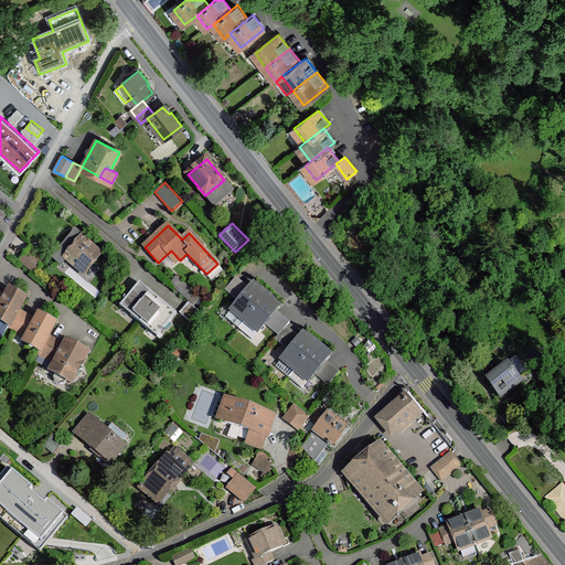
[(82,238),(65,257),(85,273),(100,255),(82,238)]
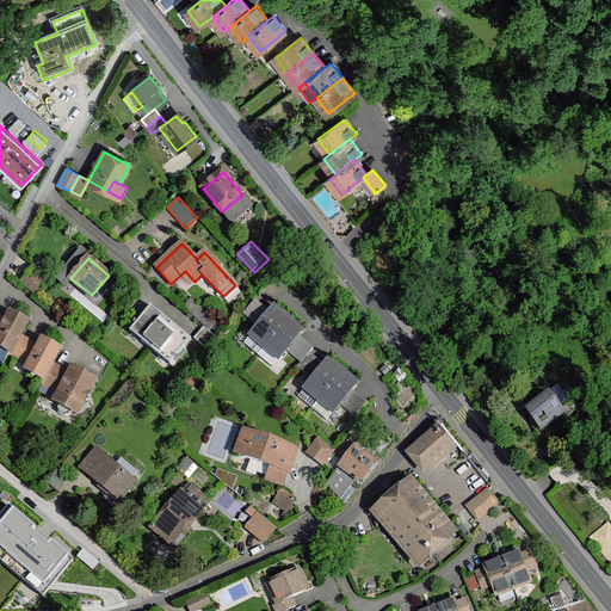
[(50,281),(36,267),(23,283),(37,295),(50,281)]
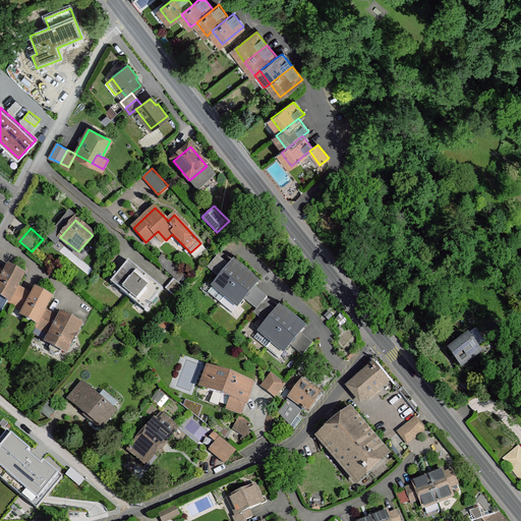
[(174,266),(162,255),(158,262),(169,272),(174,266)]
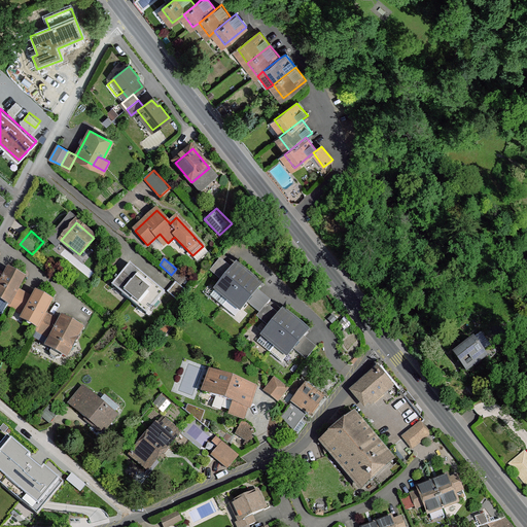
[(223,282),(234,270),(220,258),(210,271),(223,282)]
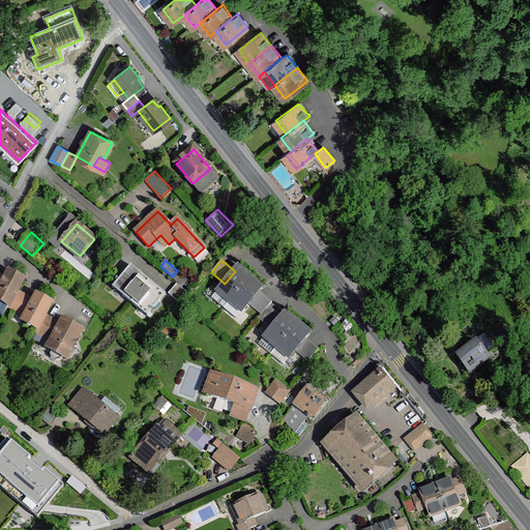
[(167,295),(130,266),(113,288),(148,317),(167,295)]
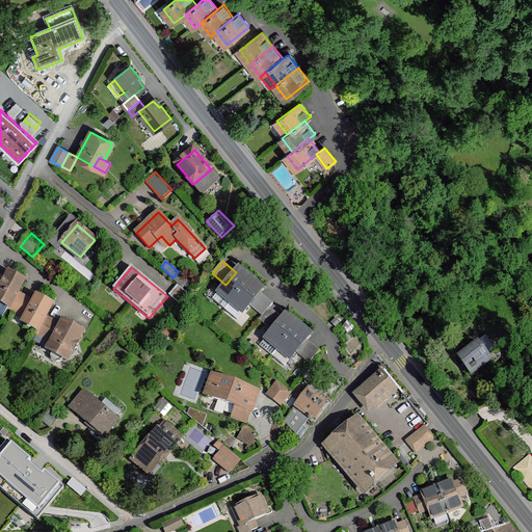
[(251,278),(239,268),(236,272),(225,285),(218,293),(231,303),(251,278)]
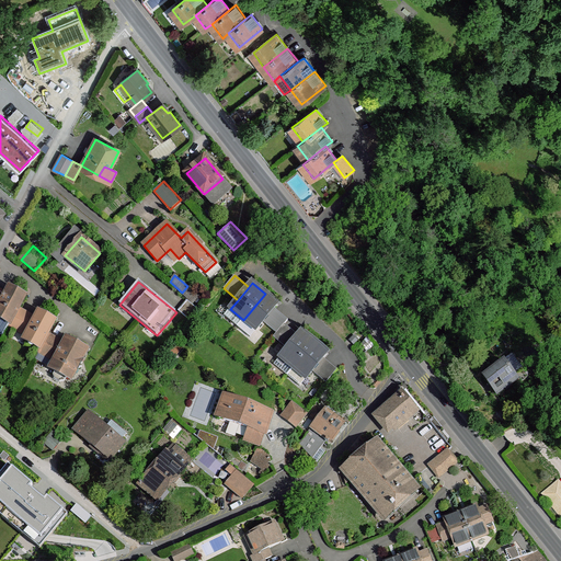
[(328,292),(321,284),(313,289),(320,297),(328,292)]
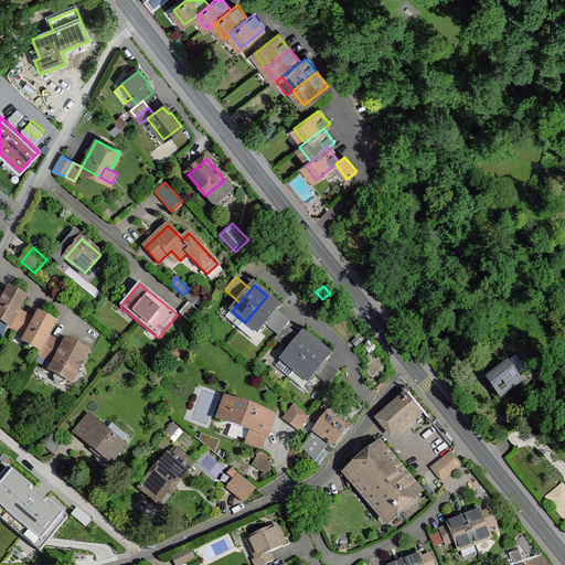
[(12,324),(19,311),(25,300),(10,291),(7,296),(0,308),(0,320),(11,327),(12,324)]
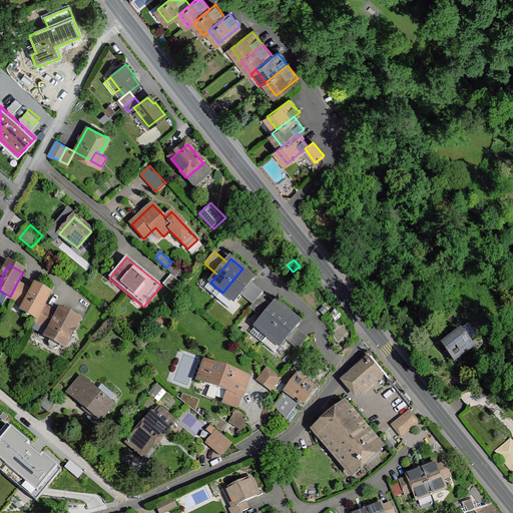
[(254,279),(242,269),(222,293),(234,302),(240,295),(250,283),(254,279)]
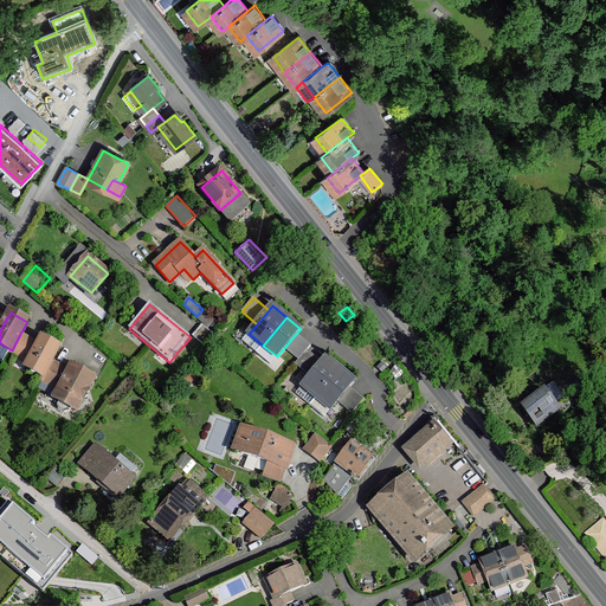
[(216,335),(204,326),(193,336),(206,347),(216,335)]
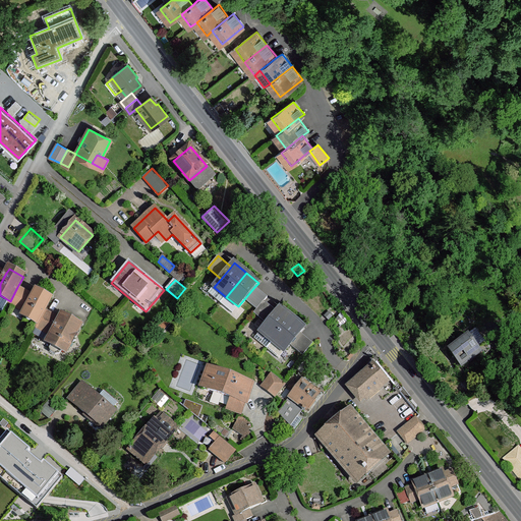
[(34,296),(17,287),(11,299),(27,308),(34,296)]
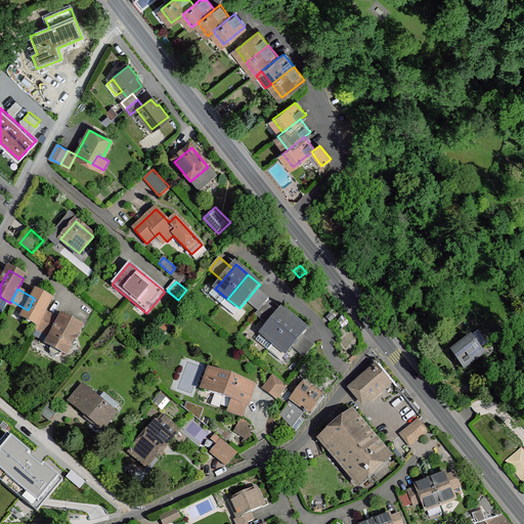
[(222,305),(227,299),(215,289),(210,295),(222,305)]
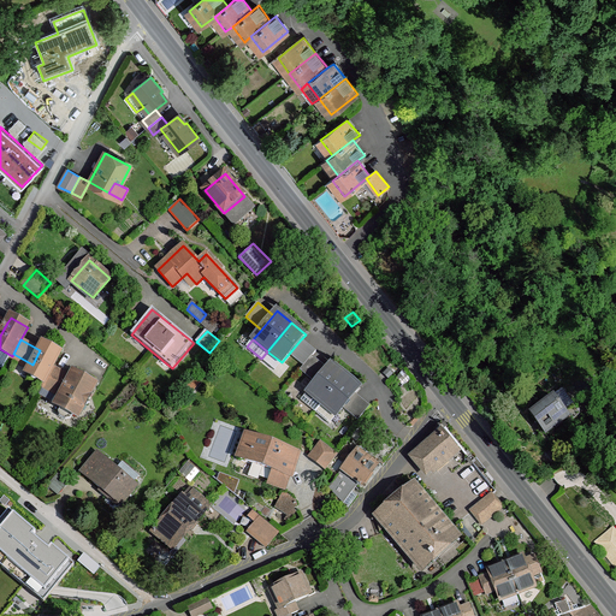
[(315,351),(301,339),(289,354),(303,366),(312,356),(315,351)]
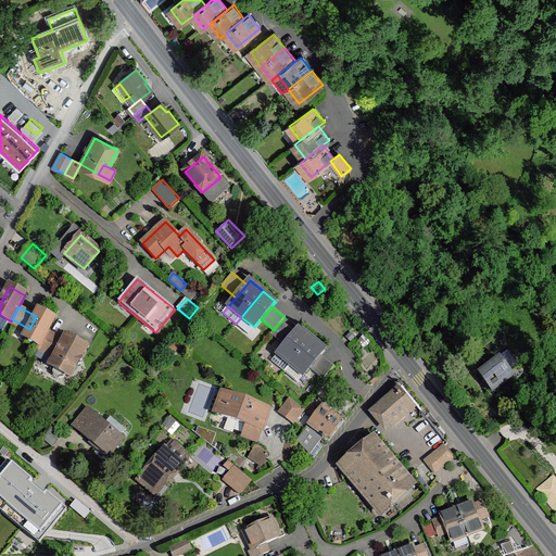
[(38,311),(36,316),(29,329),(25,337),(40,345),(47,331),(54,319),(38,311)]
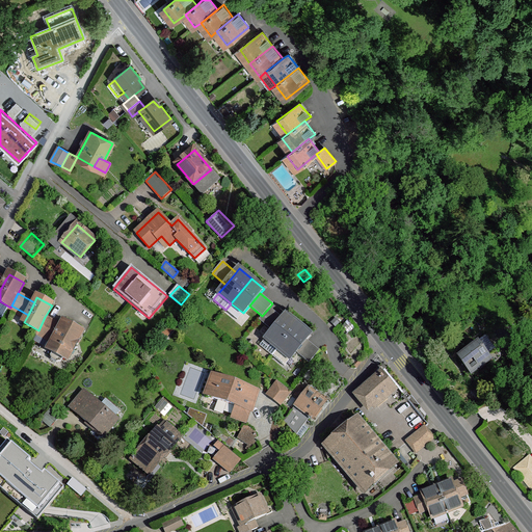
[(10,308),(0,301),(0,315),(3,318),(10,308)]
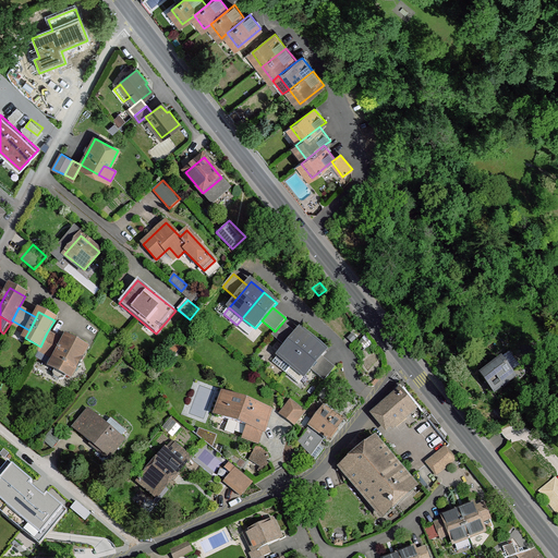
[(250,336),(255,328),(242,318),(237,325),(250,336)]
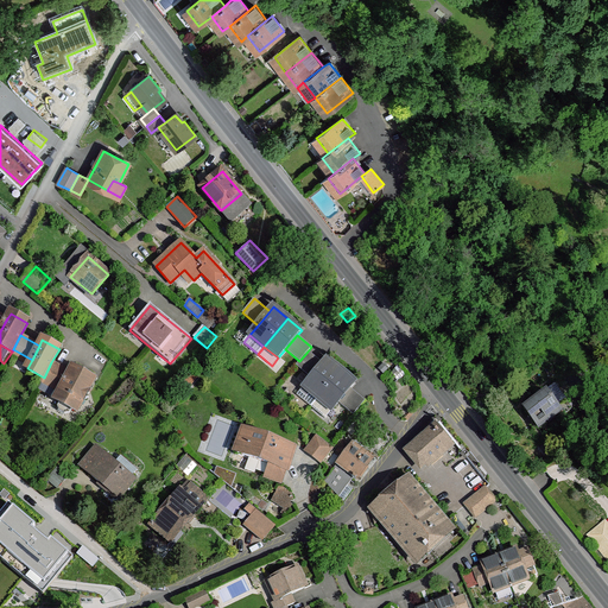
[(311,378),(323,363),(308,352),(299,361),(296,366),(311,378)]
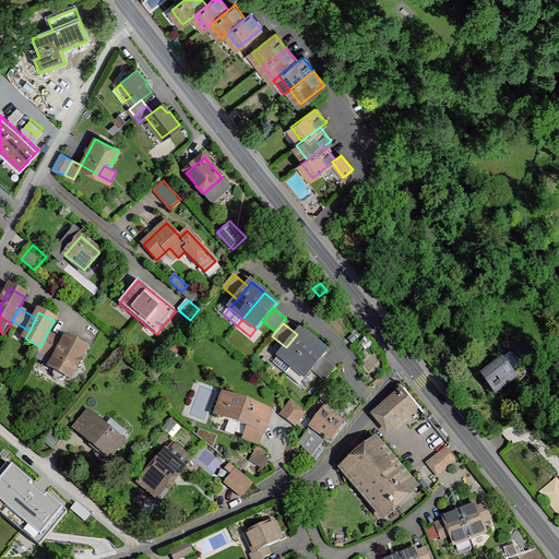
[(286,347),(280,356),(293,367),(314,341),(301,331),(297,334),(286,347)]
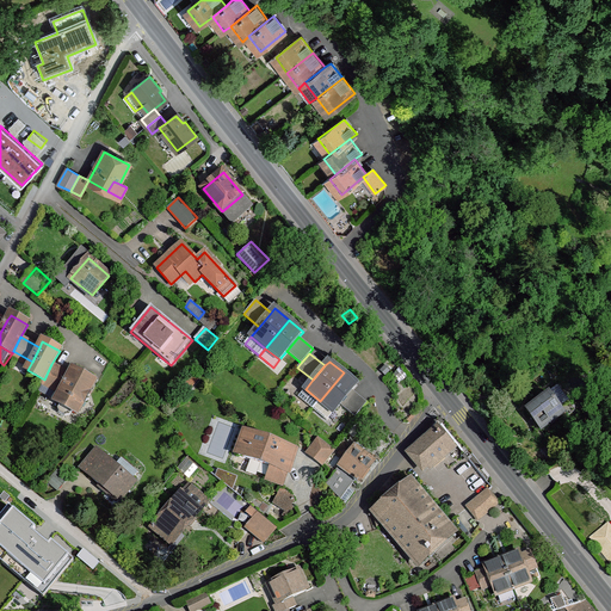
[(71,374),(51,364),(44,380),(62,389),(71,374)]
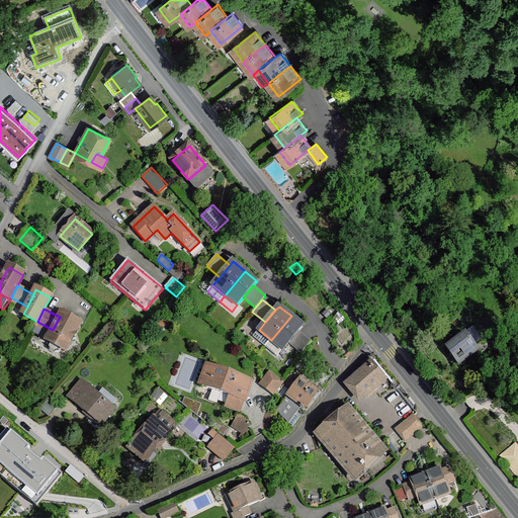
[(62,314),(60,317),(53,330),(47,340),(52,343),(62,348),(66,350),(80,324),(62,314)]
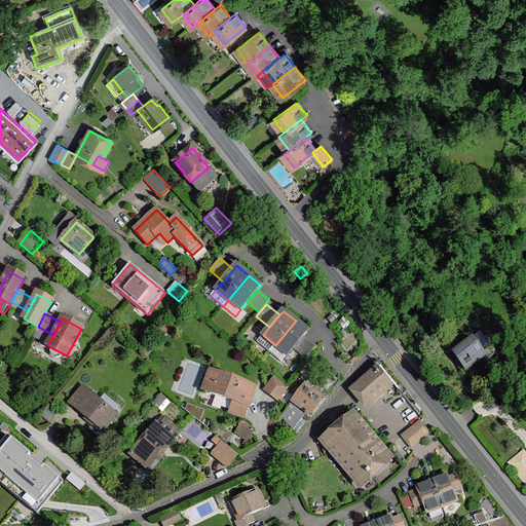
[(307,331),(296,321),(275,345),(287,355),(293,348),(303,336),(307,331)]
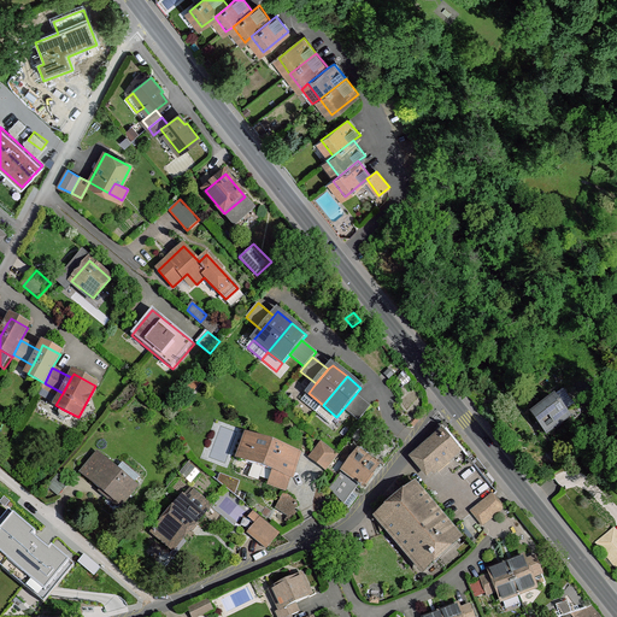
[(564,389),(553,398),(569,419),(571,422),(581,415),(564,389)]
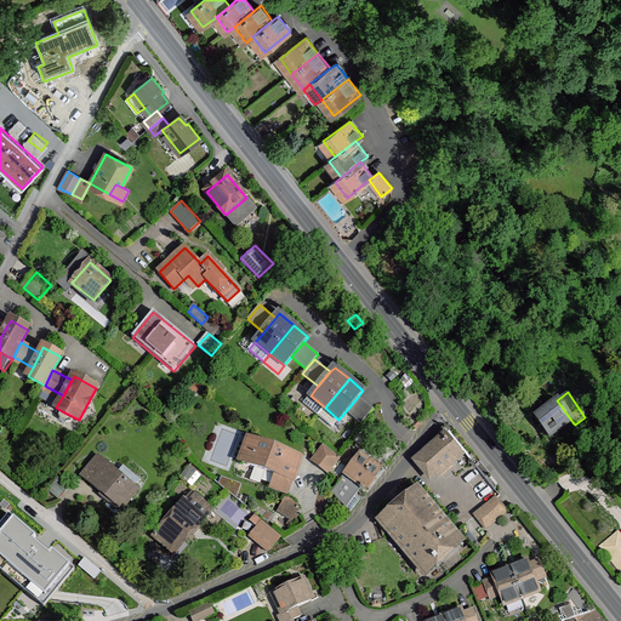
[(319,415),(325,408),(311,396),(305,403),(319,415)]
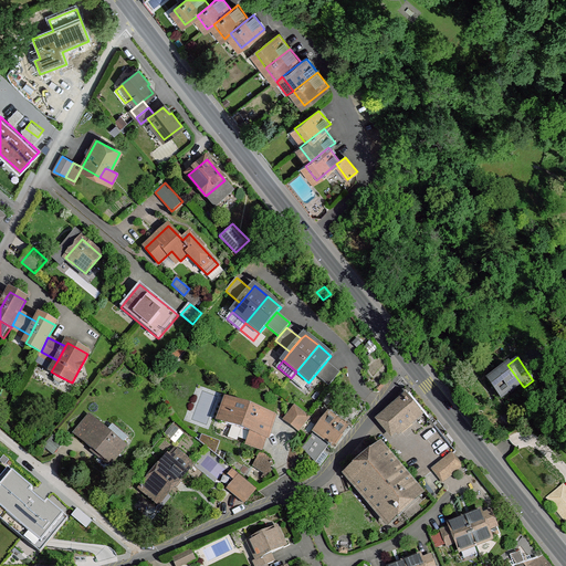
[(339,373),(326,362),(315,375),(328,386),(339,373)]
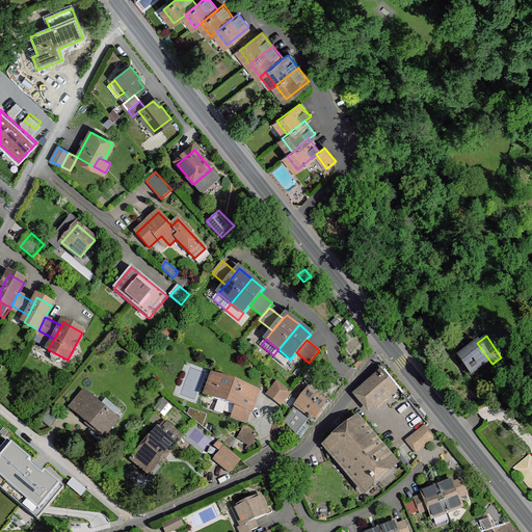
[(477,343),(458,356),(472,374),(490,362),(477,343)]
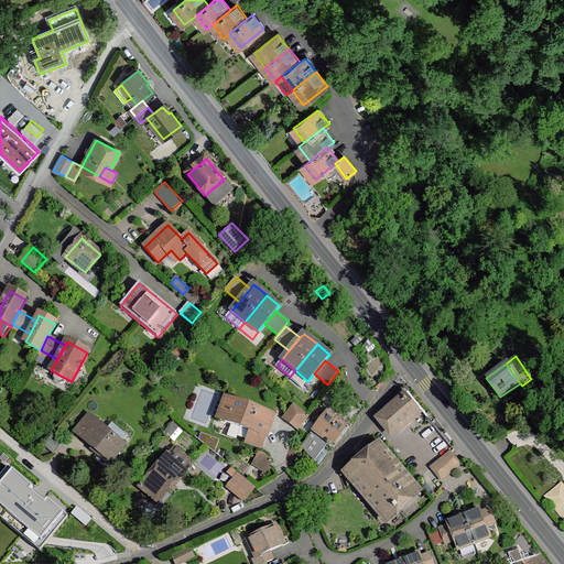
[(307,381),(295,370),(290,377),(302,388),(307,381)]
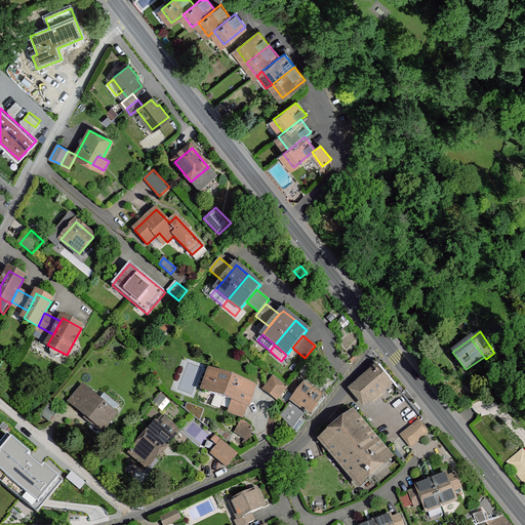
[(63,353),(52,348),(50,351),(51,355),(57,358),(61,357),(63,353)]
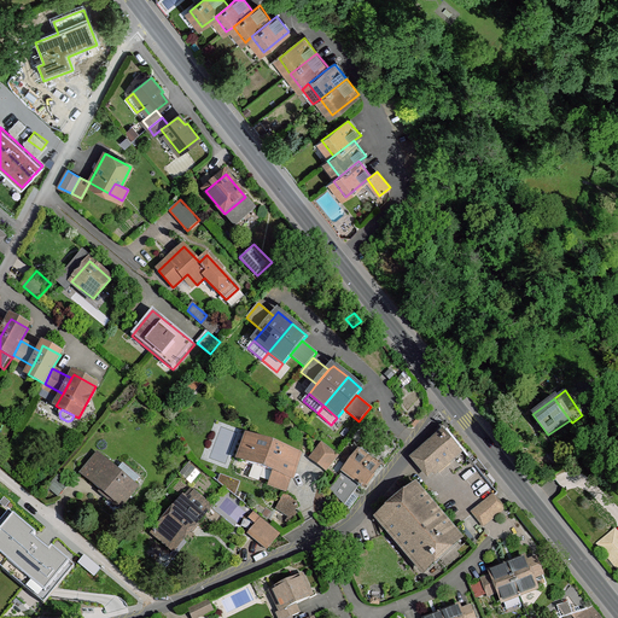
[(456,450),(442,435),(420,453),(435,470),(456,450)]
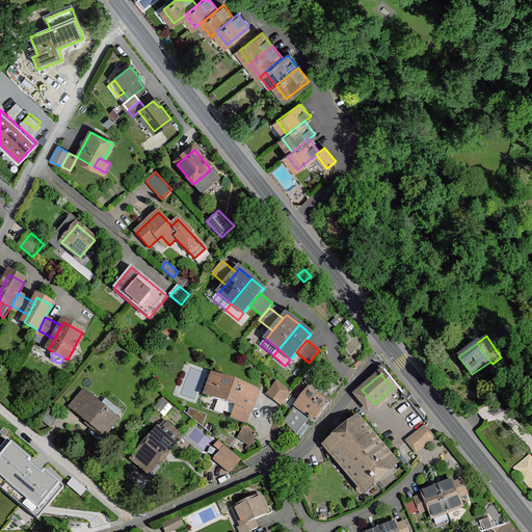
[(257,391),(214,375),(207,396),(235,406),(249,411),(257,391)]
